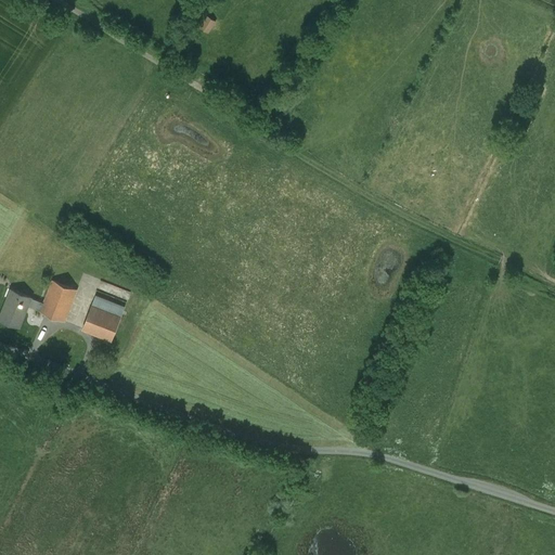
[(207,15),(199,27),(208,34),(216,21),(207,15)]
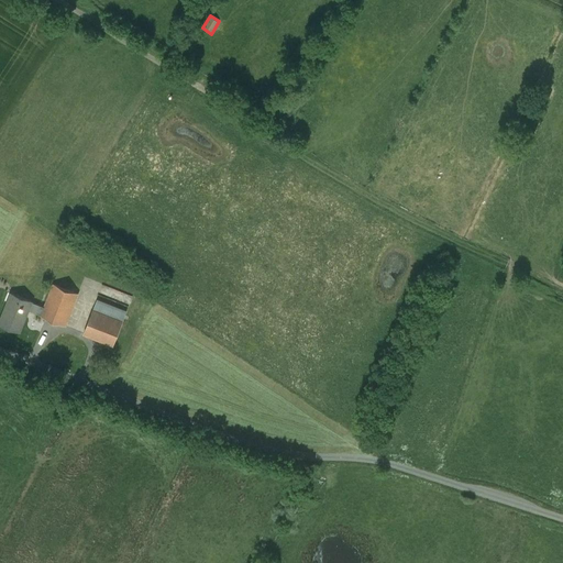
[(78,294),(54,284),(44,307),(41,315),(41,316),(65,326),(78,294)]
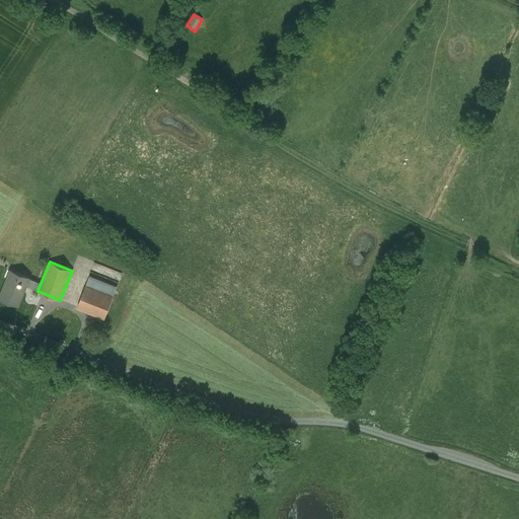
[(25,286),(38,290),(41,283),(28,278),(29,277),(11,270),(0,298),(17,305),(25,286)]
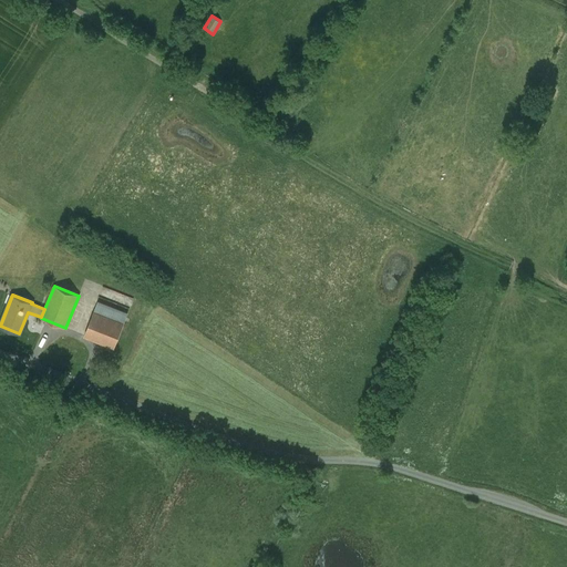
[(99,300),(85,336),(116,348),(130,312),(99,300)]
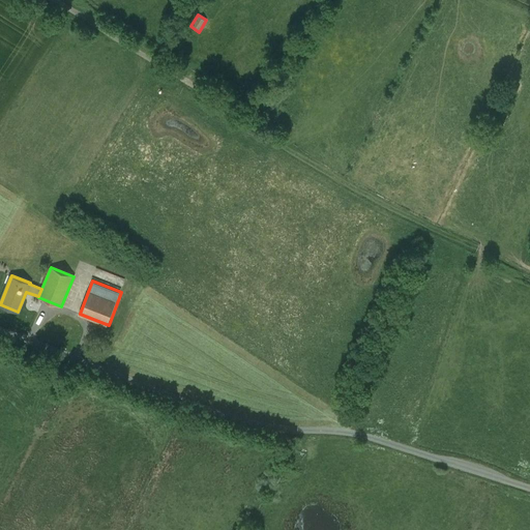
[(116,317),(126,321),(131,307),(122,303),(116,317)]
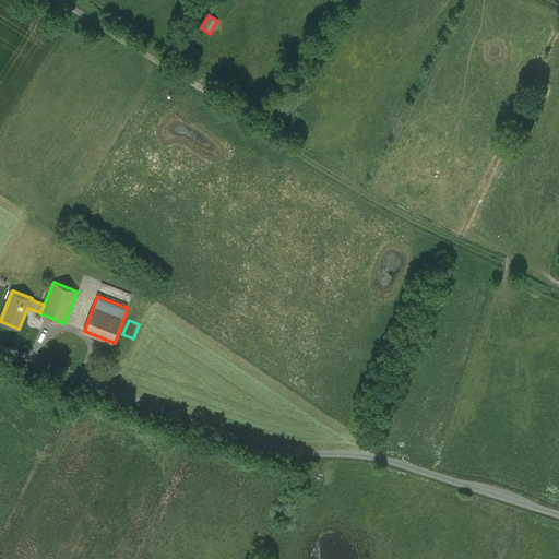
All buildings are outlined.
